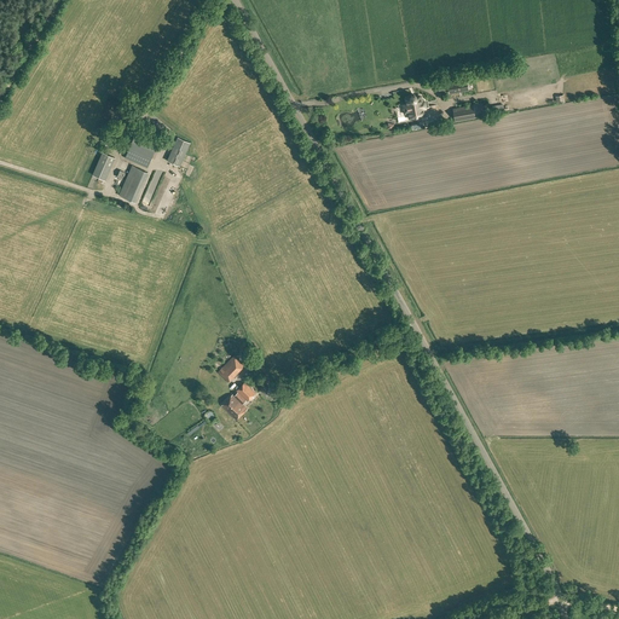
[(468,90),(466,81),(449,84),(450,92),(468,90)]
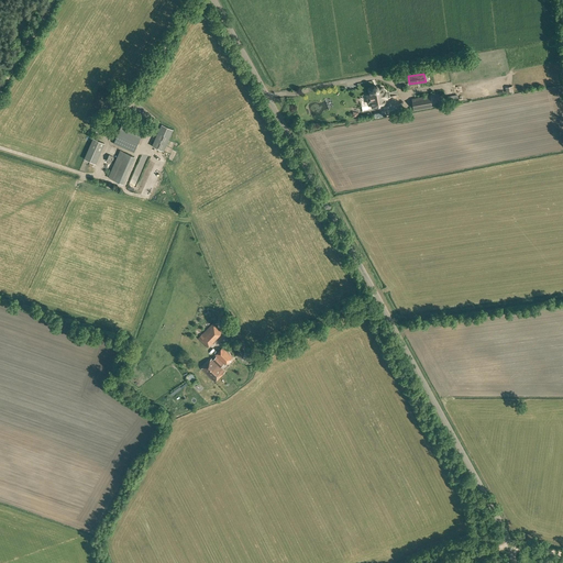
[(387,98),(386,94),(386,92),(385,92),(384,92),(383,88),(382,87),(378,88),(378,87),(377,87),(376,86),(374,86),(374,87),(373,88),(373,89),(370,89),(370,90),(368,90),(372,107),(372,108),(373,108),(376,107),(377,108),(377,109),(378,109),(381,109),(381,108),(382,108),(382,107),(381,107),(385,106),(385,105),(386,105),(385,99),(386,99),(387,99),(387,98)]
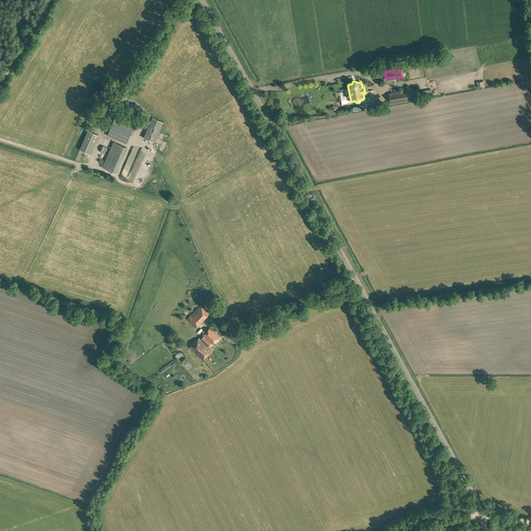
[(108,107),(111,99),(104,95),(106,90),(98,86),(93,95),(98,98),(95,102),(100,104),(99,104),(103,106),(103,105),(108,107)]
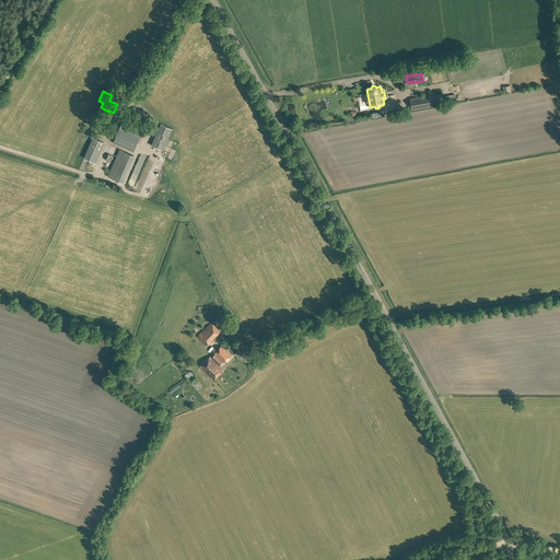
[(428,101),(427,93),(426,92),(409,95),(411,105),(428,102),(428,101)]
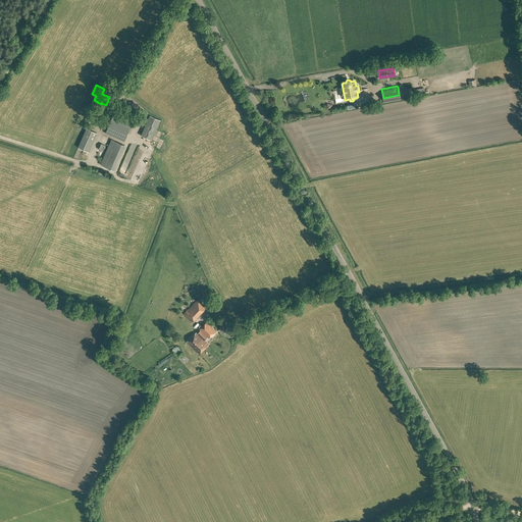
[(134,119),(114,111),(105,133),(124,141),(134,119)]
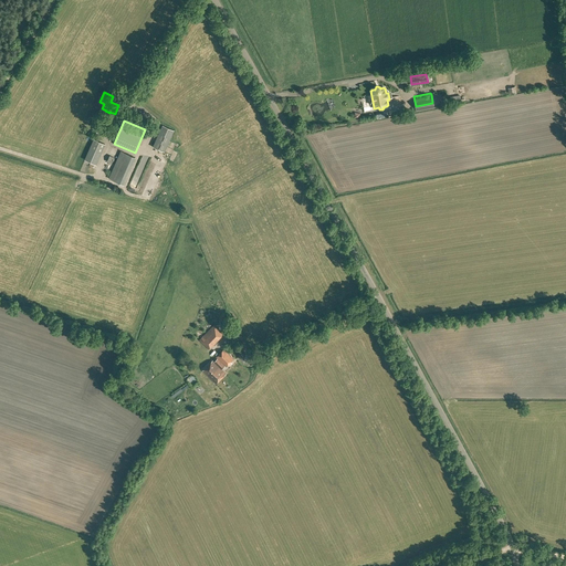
[(101,134),(106,129),(96,122),(92,126),(101,134)]
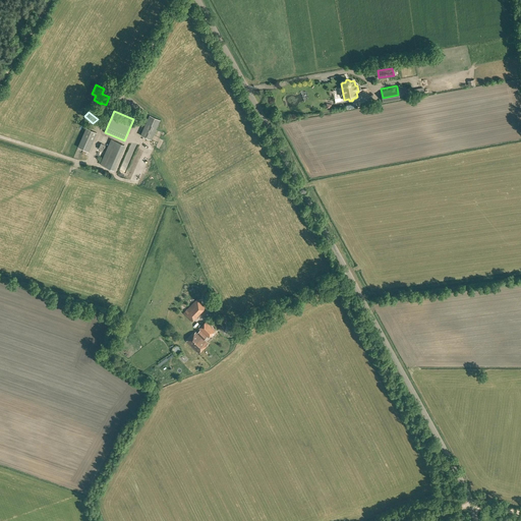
[(150,116),(140,135),(151,140),(160,120),(150,116)]
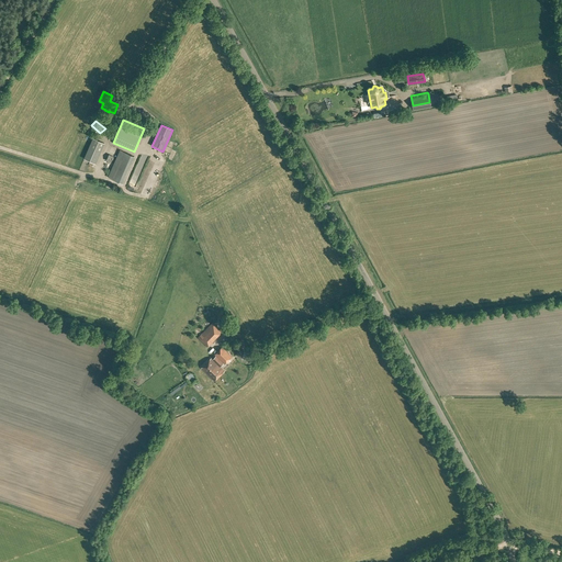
[(92,137),(83,158),(94,163),(103,143),(92,137)]
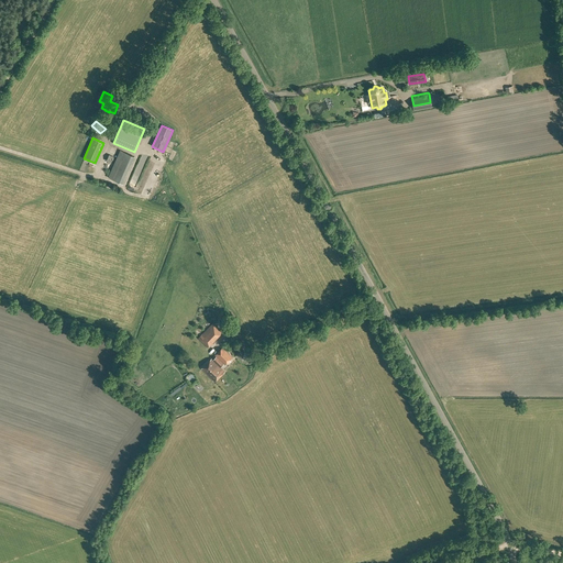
[(120,150),(108,177),(119,181),(131,155),(120,150)]
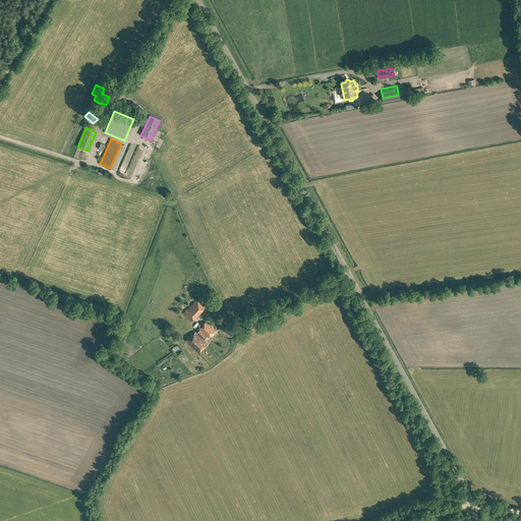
[(206,307),(197,300),(195,302),(189,308),(196,316),(206,307)]
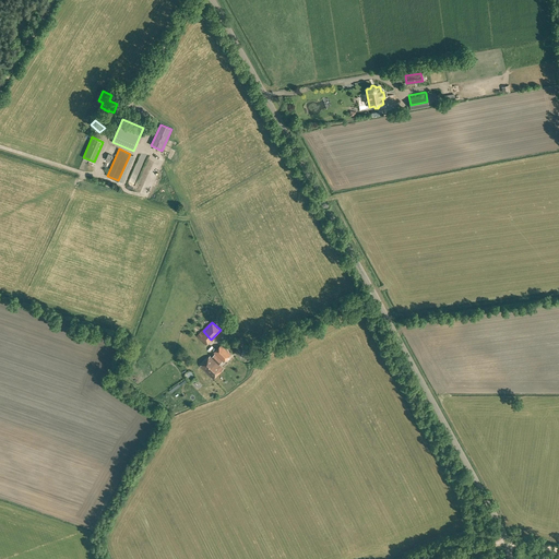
[(210,356),(200,366),(213,379),(216,376),(224,369),(219,365),(223,360),(224,361),(228,357),(230,355),(221,345),(214,353),(216,355),(213,358),(210,356)]
